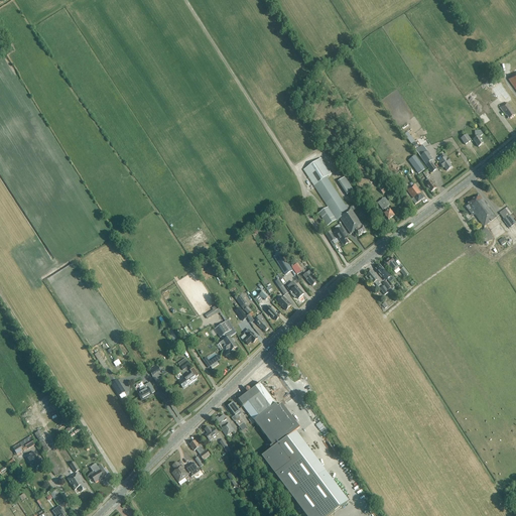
[(505,62),(508,59),(501,52),(498,55),(505,62)]
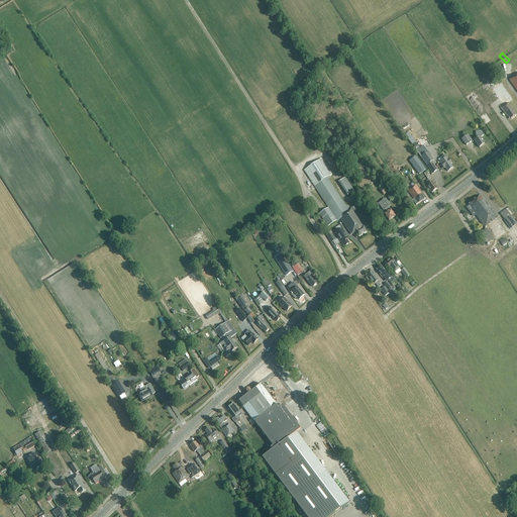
[(507,102),(512,98),(507,92),(502,95),(507,102)]
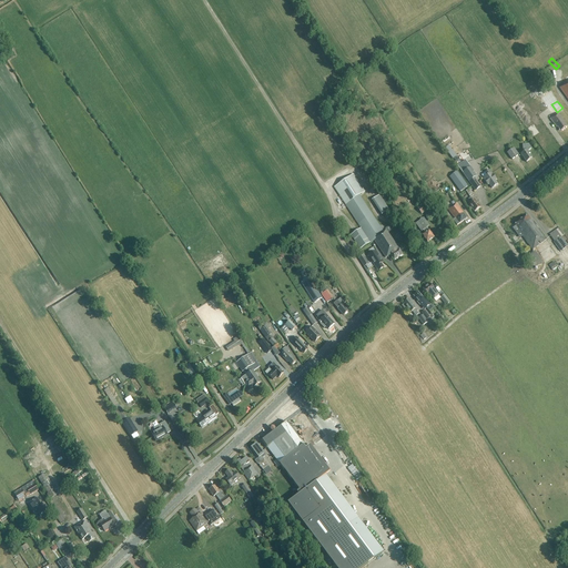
[(560,131),(567,127),(558,113),(550,119),(556,127),(556,125),(560,131)]
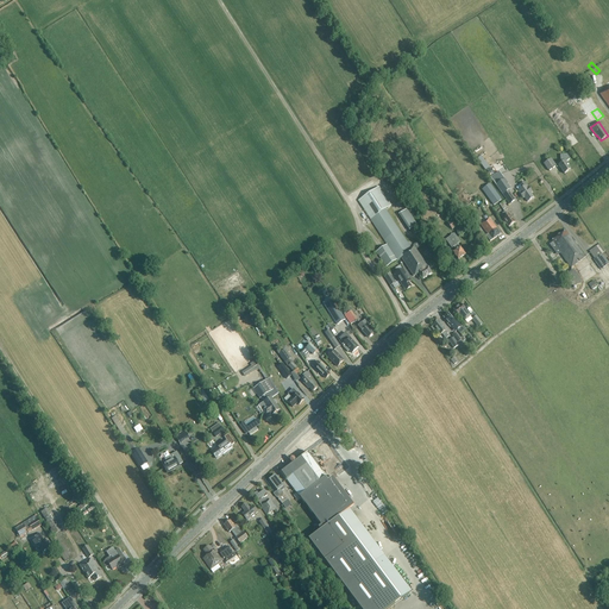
[(560,156),(562,164),(558,165),(564,174),(571,170),(566,162),(570,159),(567,155),(560,156)]
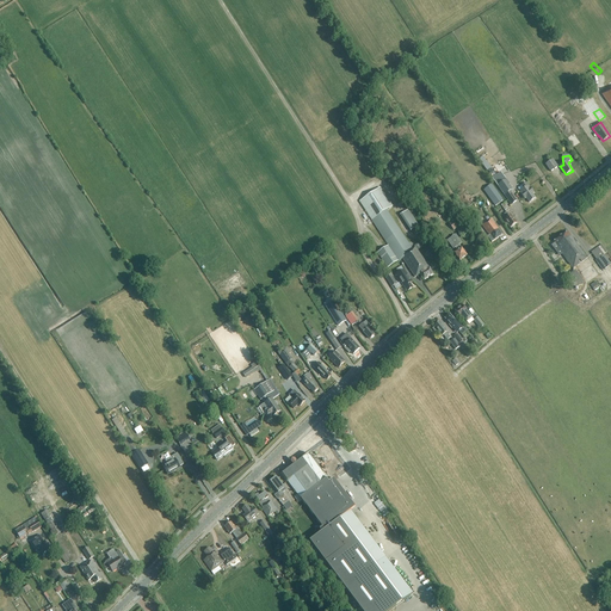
[(551,172),(559,167),(553,160),(545,165),(551,172)]
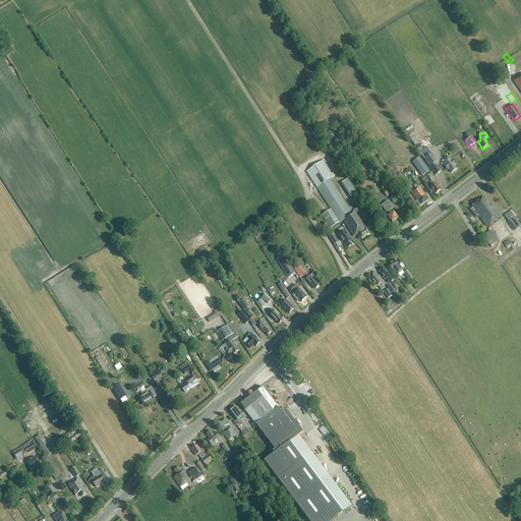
[(430,167),(436,175),(441,171),(435,164),(438,162),(428,149),(421,154),(425,159),(424,159),(430,167)]
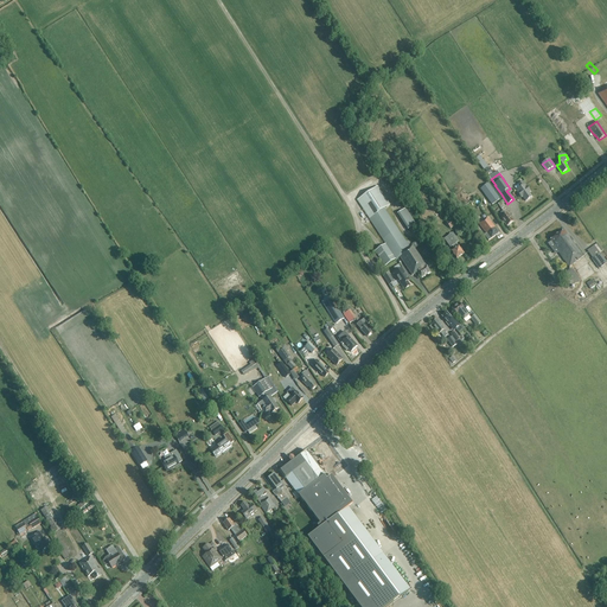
[(521,189),(516,191),(521,198),(522,197),(525,202),(531,197),(529,193),(530,192),(523,183),(518,185),(521,189)]
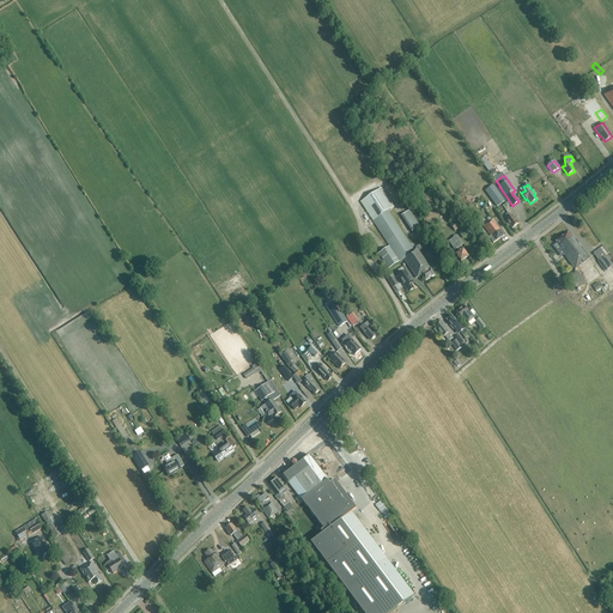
[(499,206),(505,202),(495,188),(489,192),(499,206)]
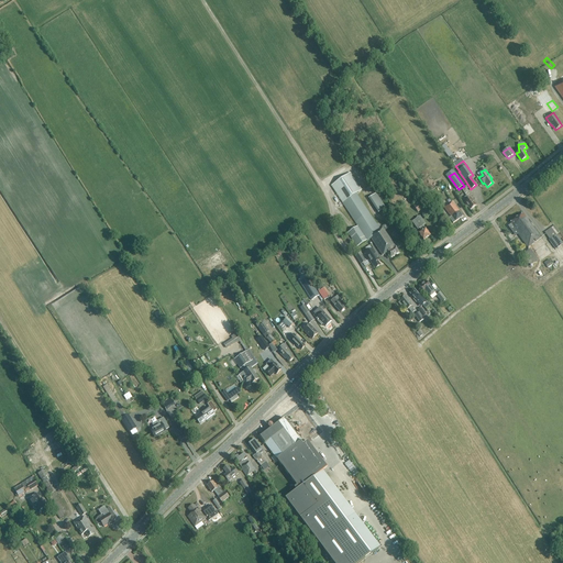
[(397,250),(399,247),(398,245),(395,246),(384,229),(381,230),(357,195),(362,191),(351,175),(332,186),(359,227),(349,233),(357,247),(367,241),(367,242),(372,239),(383,256),(387,254),(392,260),(399,254),(397,250)]
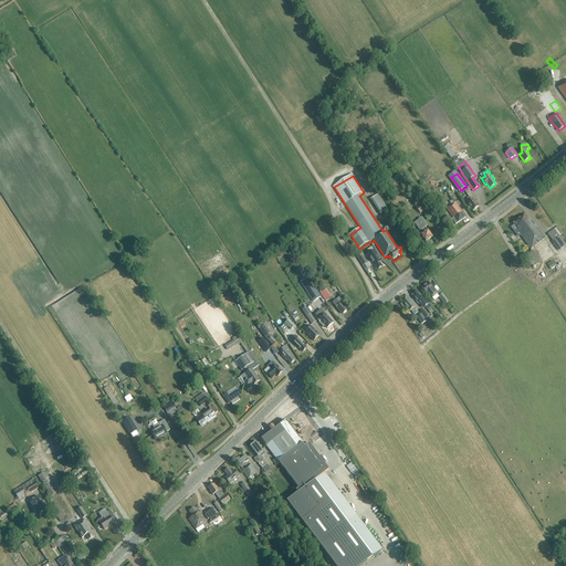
[(386,211),(391,208),(384,191),(377,195),(386,211)]
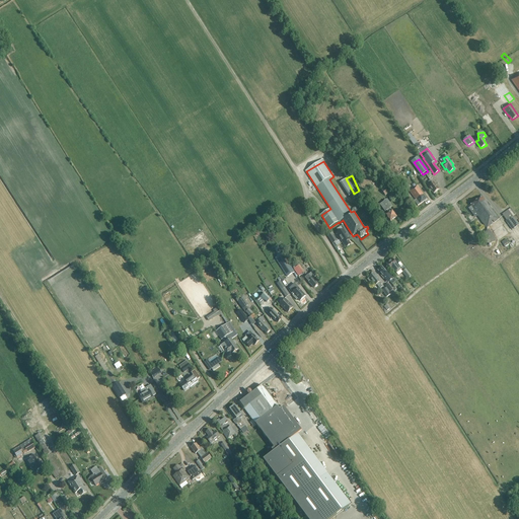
[(433,194),(438,190),(434,183),(433,184),(430,180),(427,183),(429,187),(428,188),(433,194)]
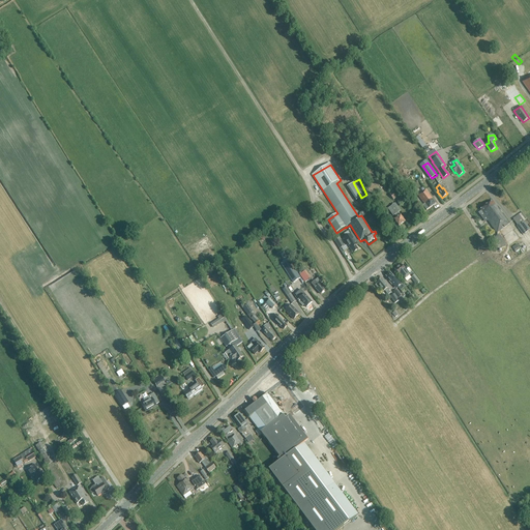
[(393,200),(401,195),(396,188),(389,194),(393,200)]
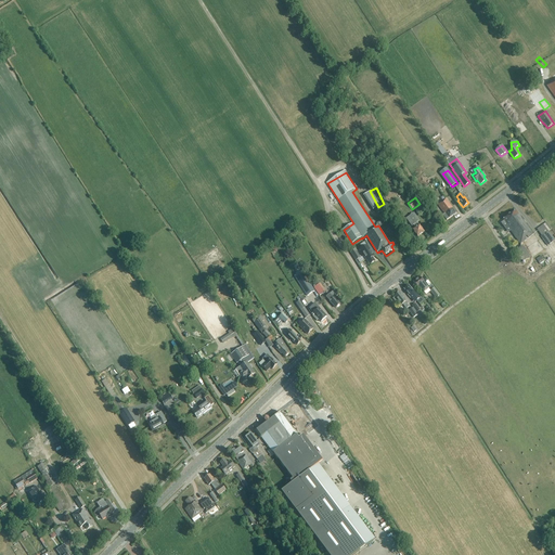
[(447,220),(456,214),(446,198),(438,204),(444,214),(443,215),(447,220)]
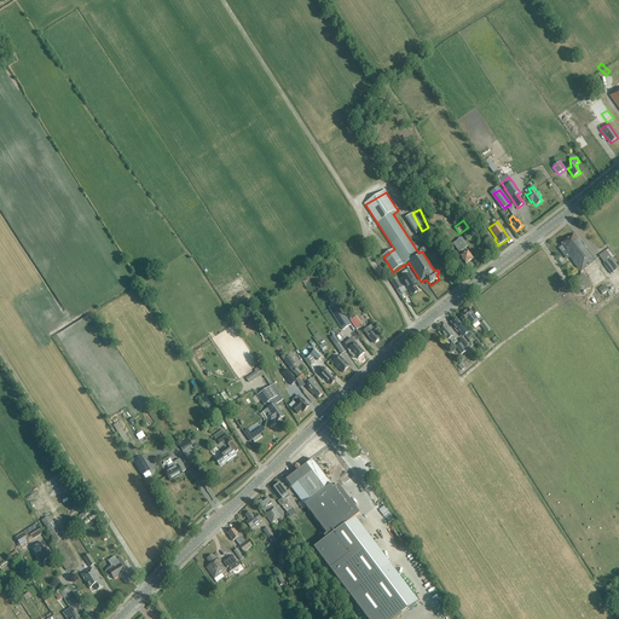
[(580,273),(595,262),(574,235),(561,246),(562,247),(559,249),(561,253),(563,252),(565,254),(566,254),(580,273)]
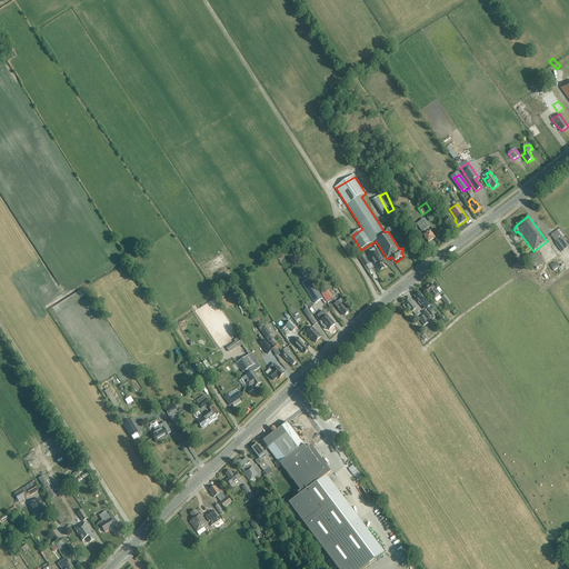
[(429,232),(427,229),(430,228),(426,220),(418,225),(422,232),(425,231),(427,235),(423,237),(429,243),(436,239),(430,232),(429,232)]
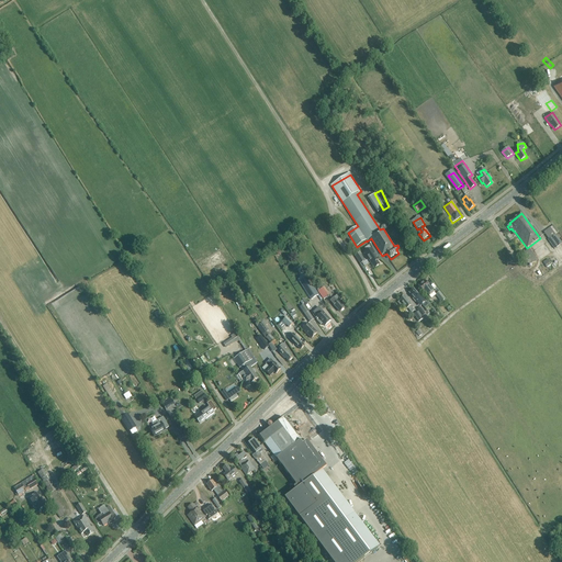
[(431,223),(426,229),(433,236),(438,229),(431,223)]
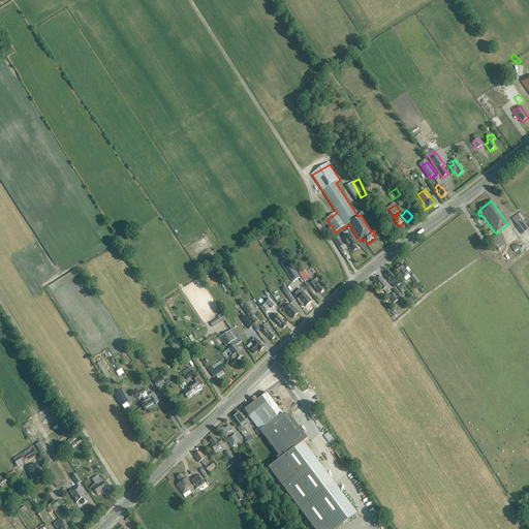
[(511,219),(517,225),(516,225),(522,235),(528,229),(523,220),(518,214),(511,219)]
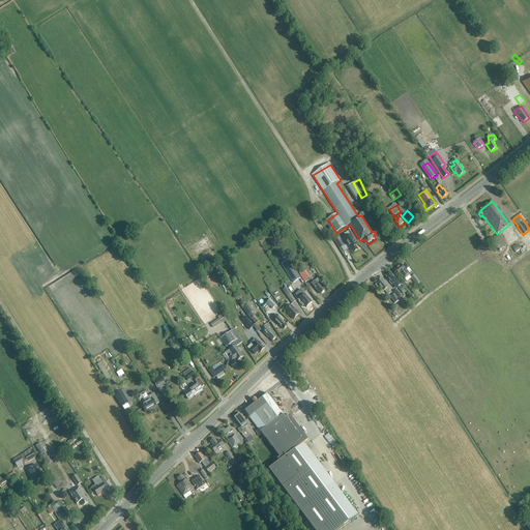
[(514,224),(504,229),(506,234),(518,229),(514,224)]
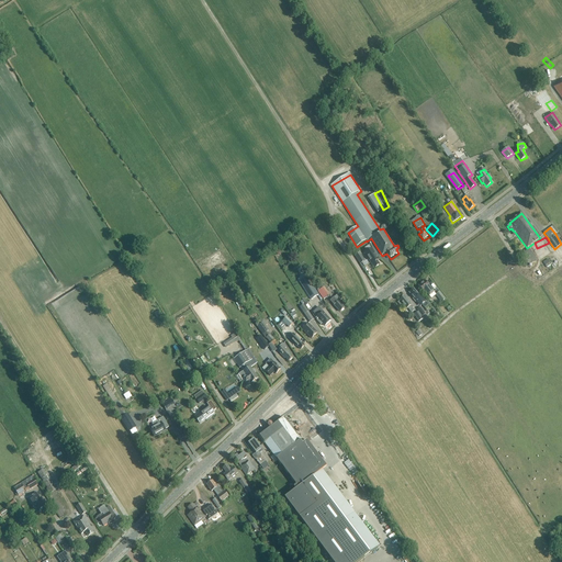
[(537,260),(529,248),(517,257),(519,260),(521,259),(527,267),(537,260)]
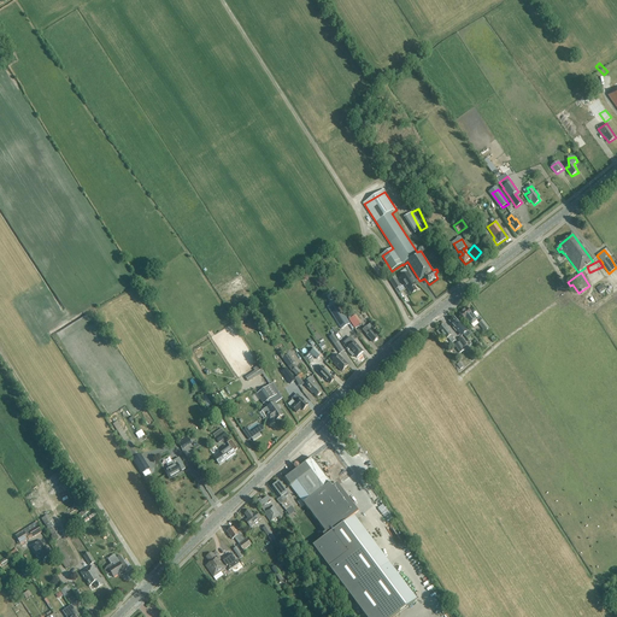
[(407,275),(400,280),(407,289),(407,288),(411,295),(417,292),(415,287),(413,285),(416,283),(411,276),(409,277),(407,275)]
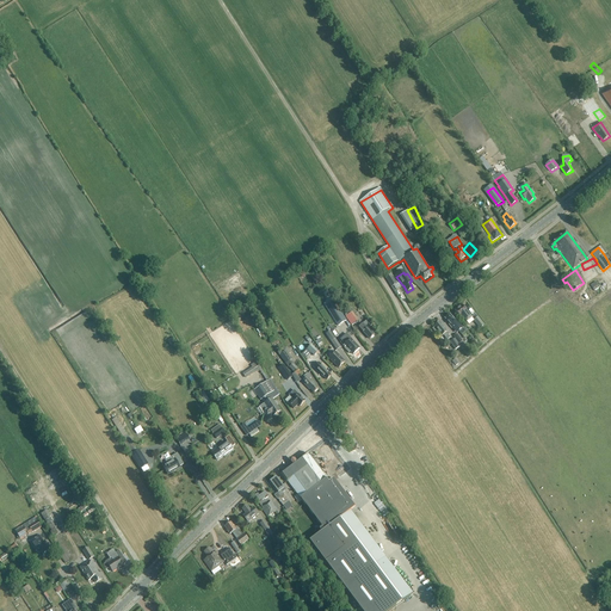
[(386,278),(392,288),(396,284),(392,275),(390,275),(386,278)]
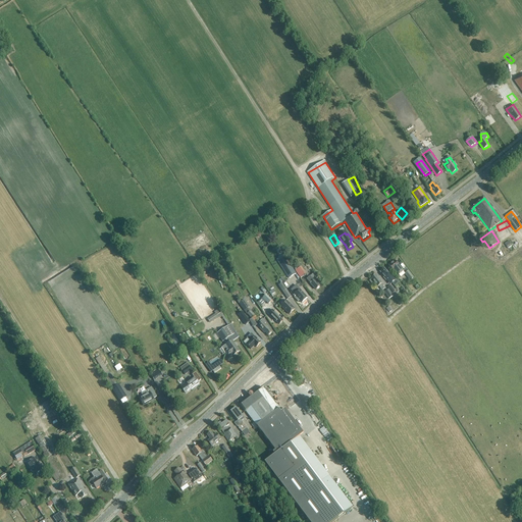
[(276,259),(289,278),(297,274),(284,255),(276,259)]
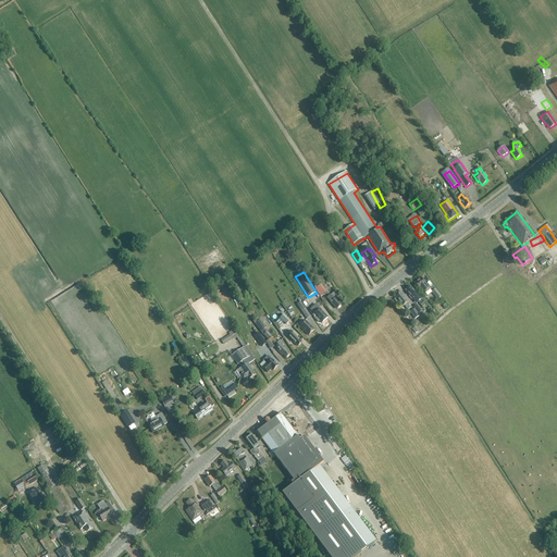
[(421,289),(425,295),(430,292),(425,285),(421,279),(415,283),(420,291),(421,289)]
